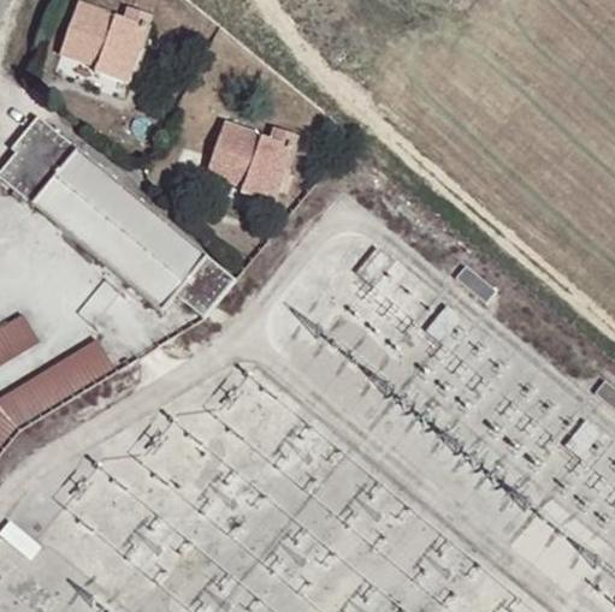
[(141,49),(149,25),(148,24),(152,13),(128,5),(123,18),(77,3),(59,53),(96,66),(94,71),(128,82),(139,49),(141,49)]
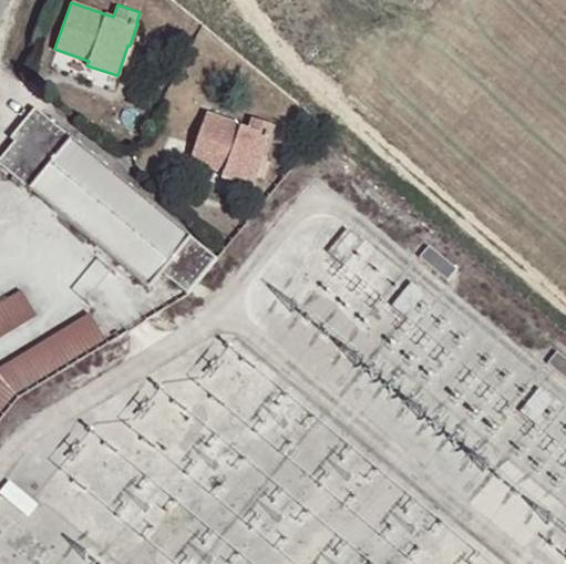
[(214,255),(34,105),(10,136),(13,140),(0,156),(0,164),(148,286),(162,270),(185,290),(214,255)]
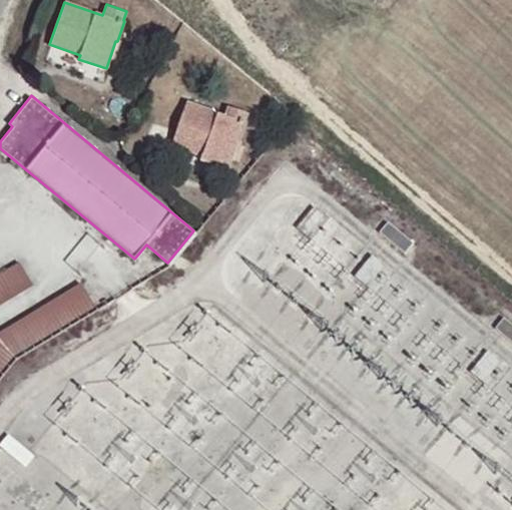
[(238,142),(245,121),(244,120),(247,112),(228,105),(224,115),(186,102),(170,145),(201,155),(199,159),(227,169),(237,141),(238,142)]
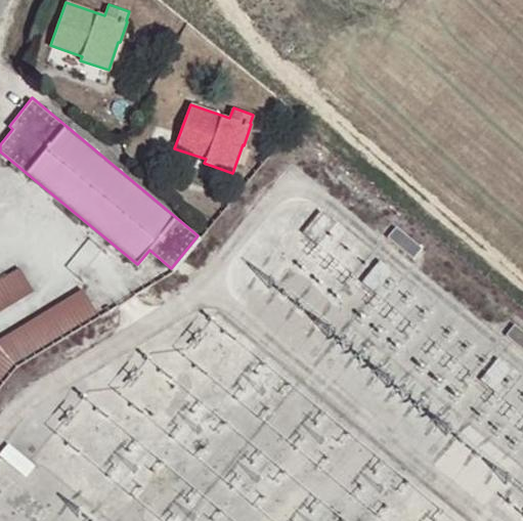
[(333,220),(319,210),(303,231),(315,242),(333,220)]
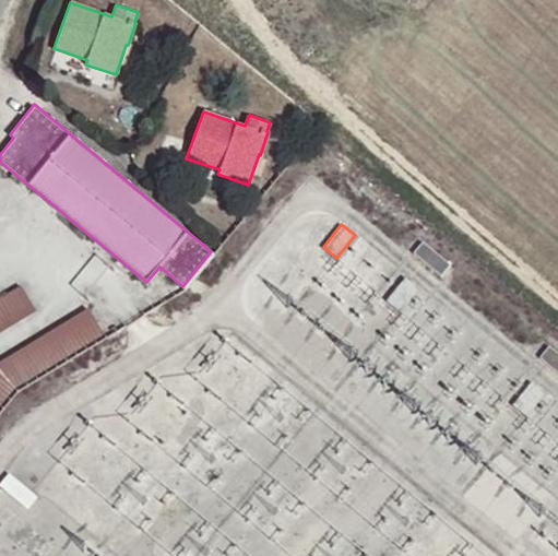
[(450,263),(423,240),(413,252),(440,275),(450,263)]
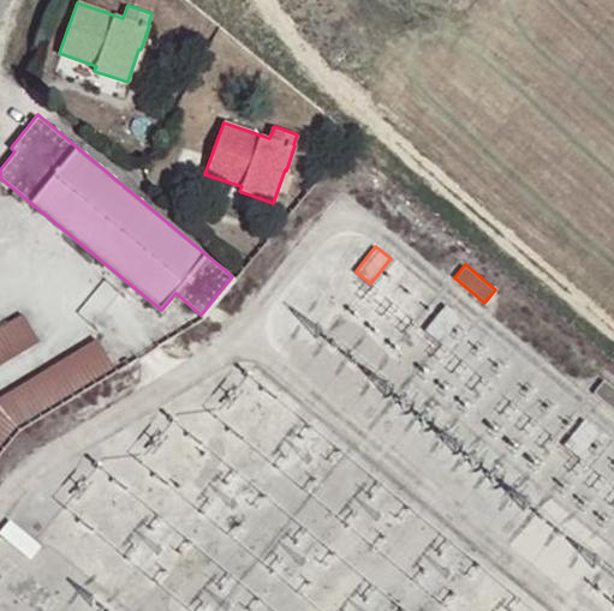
[(460,316),(445,304),(424,329),(439,341),(460,316)]
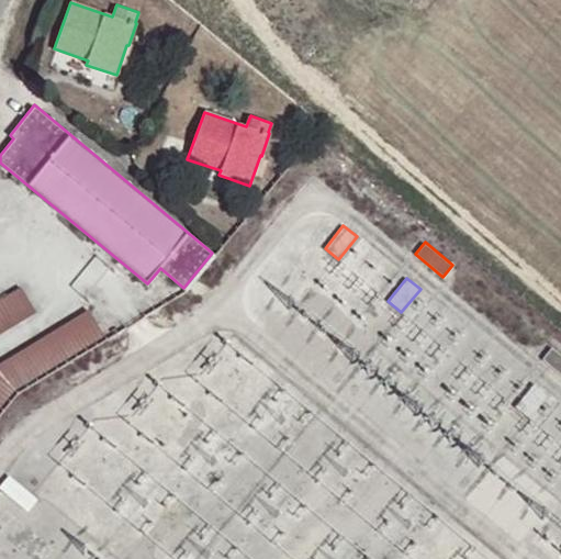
[(0,331),(36,311),(21,286),(0,298),(0,331)]
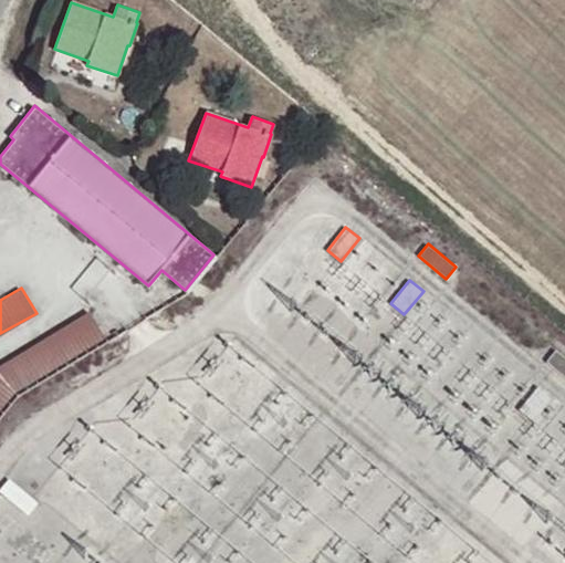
[(0,408),(16,391),(104,336),(90,311),(0,364),(0,408)]
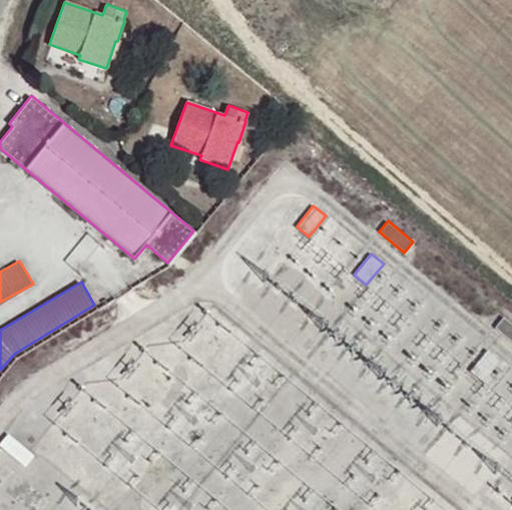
[(511,323),(503,316),(494,327),(511,341),(511,323)]
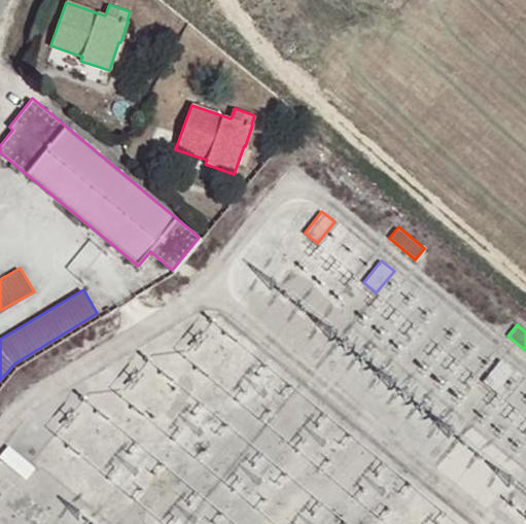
[(495,390),(513,369),(500,359),(483,380),(495,390)]
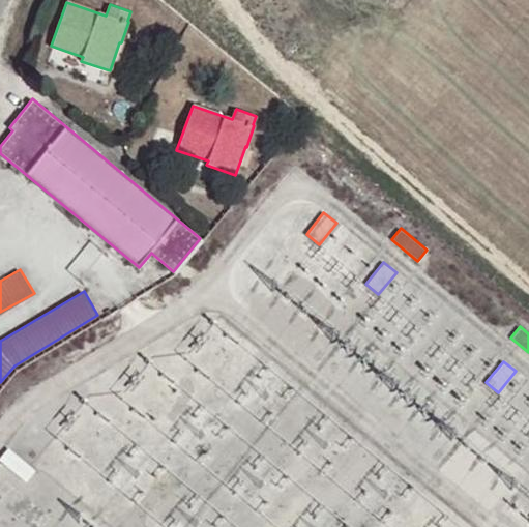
[(34,470),(8,447),(0,457),(0,460),(25,480),(34,470)]
